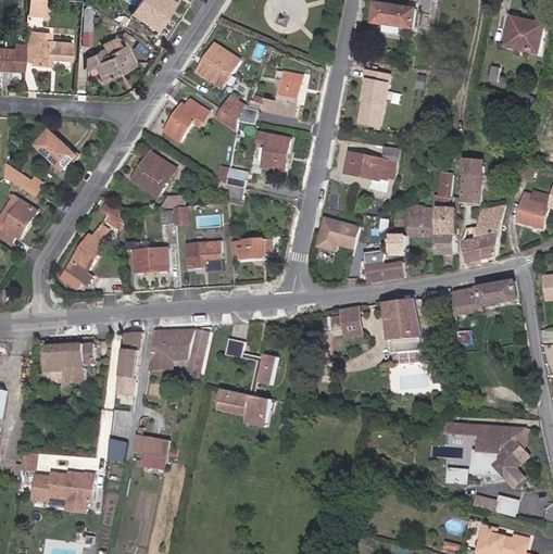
[(40,13),(41,0),(26,0),(25,13),(40,13)]
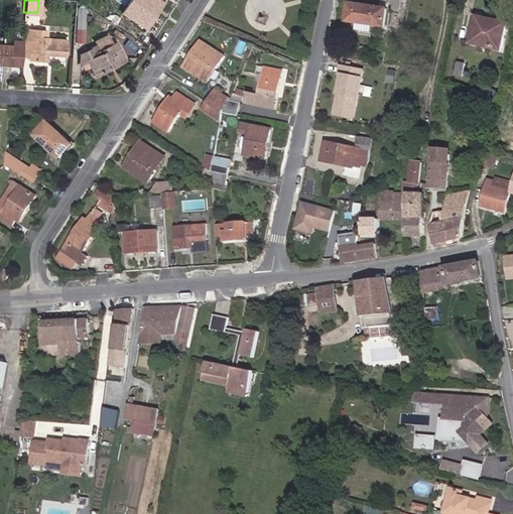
[(128,0),(120,12),(143,27),(160,1),(158,0),(137,0),(136,2),(133,0),(128,0)]
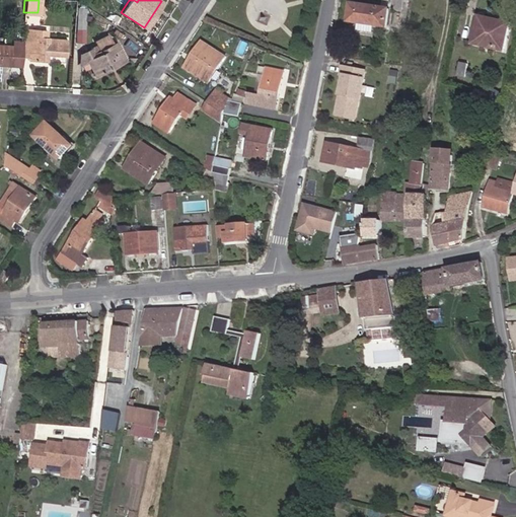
[(399,10),(400,0),(392,0),(391,9),(399,10)]
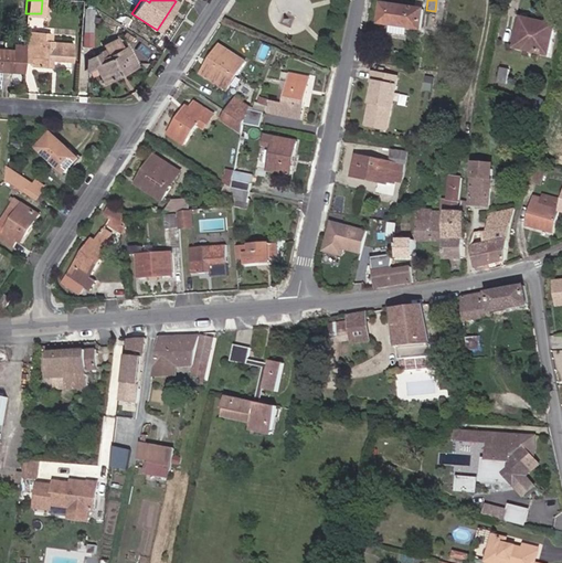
[(419,28),(421,8),(379,1),(377,21),(386,23),(385,31),(403,33),(403,25),(419,28)]
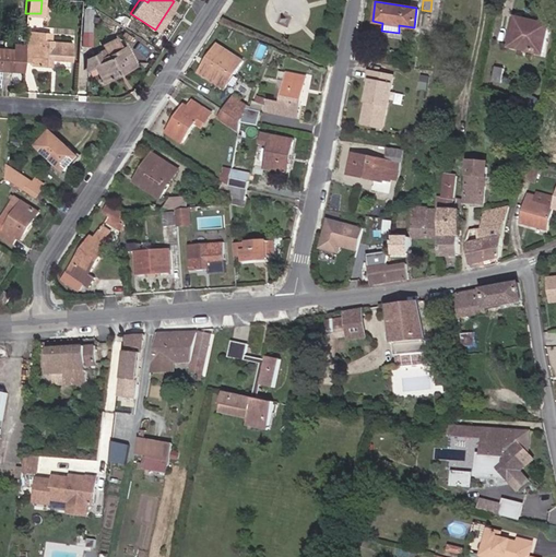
[(89,30),(90,8),(81,8),(80,30),(81,30),(89,30)]
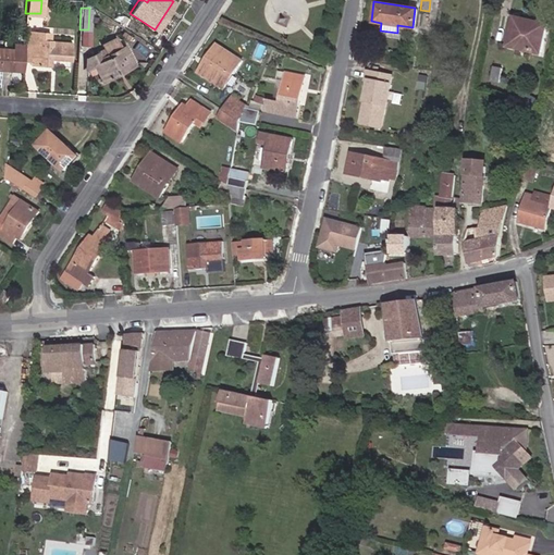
[(539,52),(544,28),(525,24),(526,20),(513,16),(506,45),(539,52)]
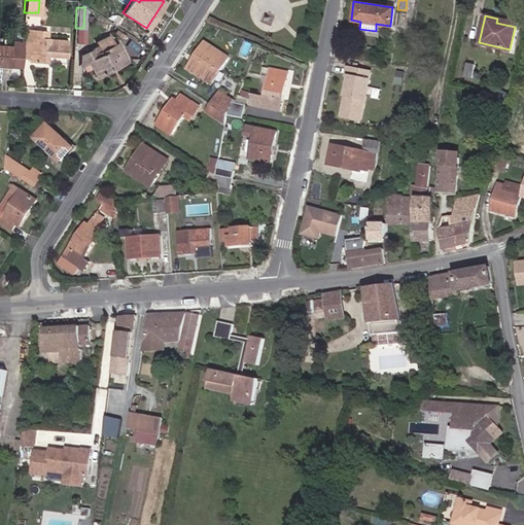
[(515,27),(516,23),(497,19),(496,23),(515,27)]
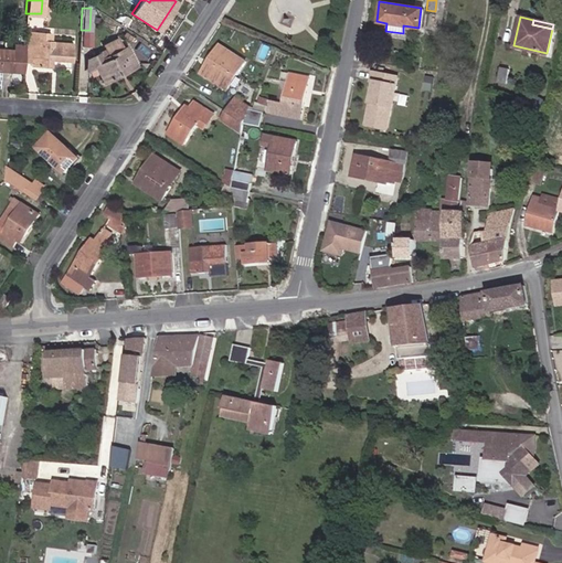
[(69,60),(71,42),(48,40),(48,32),(23,30),(22,42),(21,61),(28,61),(34,61),(34,64),(49,64),(49,59),(69,60)]
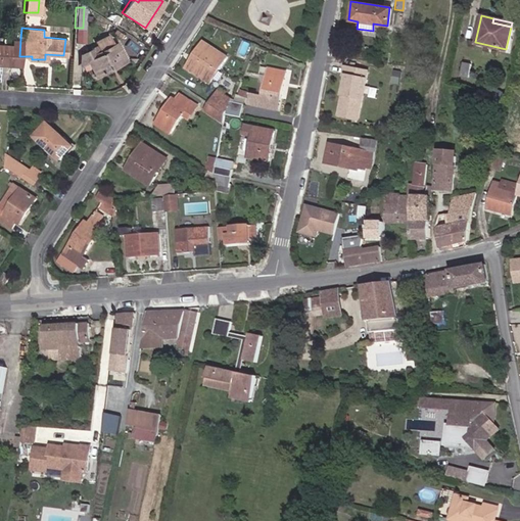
[(83,41),(83,28),(76,28),(75,41),(83,41)]
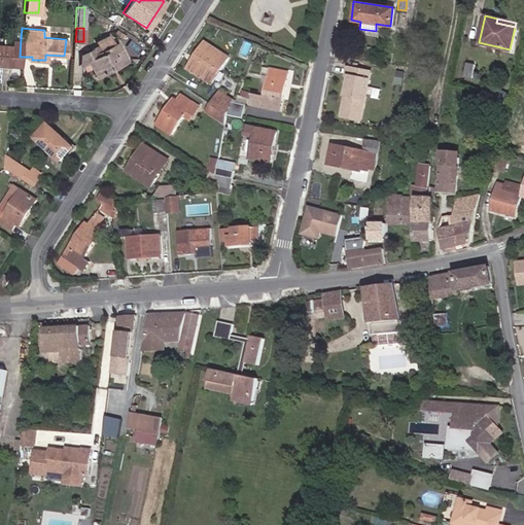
[(86,61),(94,76),(125,60),(115,41),(112,43),(107,34),(94,40),(96,45),(93,47),(94,50),(92,51),(90,48),(80,54),(80,64),(86,61)]
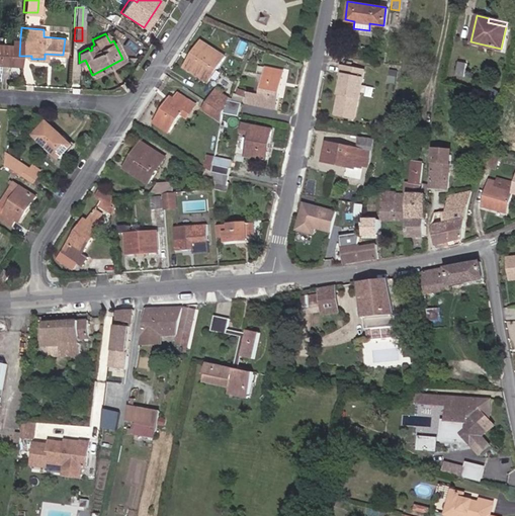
[(19,56),(20,38),(8,38),(8,44),(0,43),(0,62),(18,64),(19,56)]
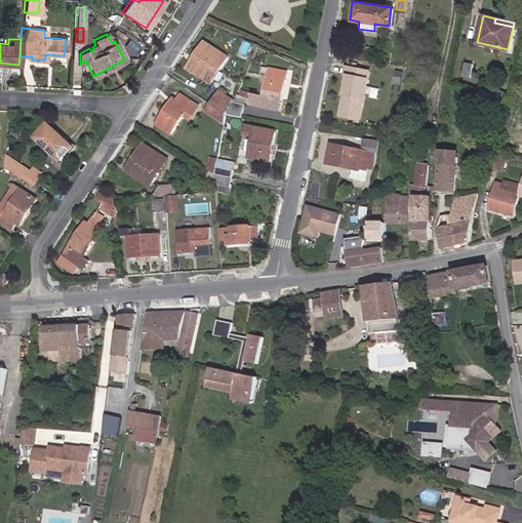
[(208,82),(226,55),(201,40),(191,56),(194,59),(188,69),(208,82)]
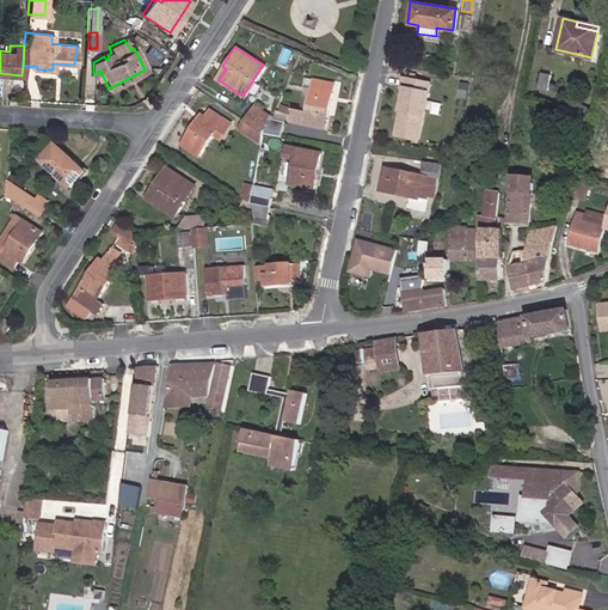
[(219,80),(226,69),(222,66),(215,78),(219,80)]
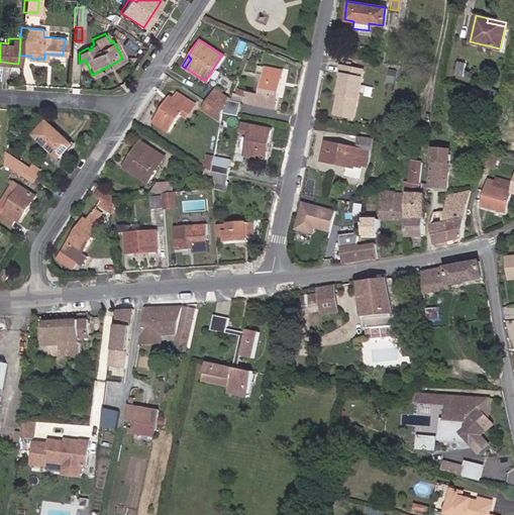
[(460,76),(464,63),(455,61),(452,74),(460,76)]
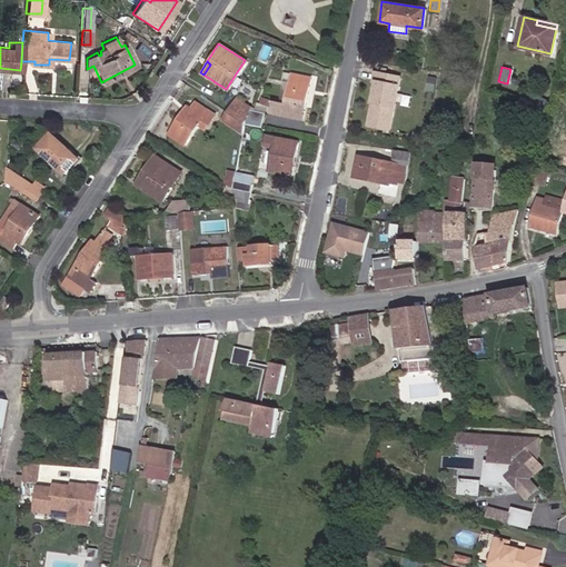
[(387,129),(398,76),(373,70),(370,80),(374,81),(371,96),(374,97),(373,102),(370,101),(366,125),(387,129)]
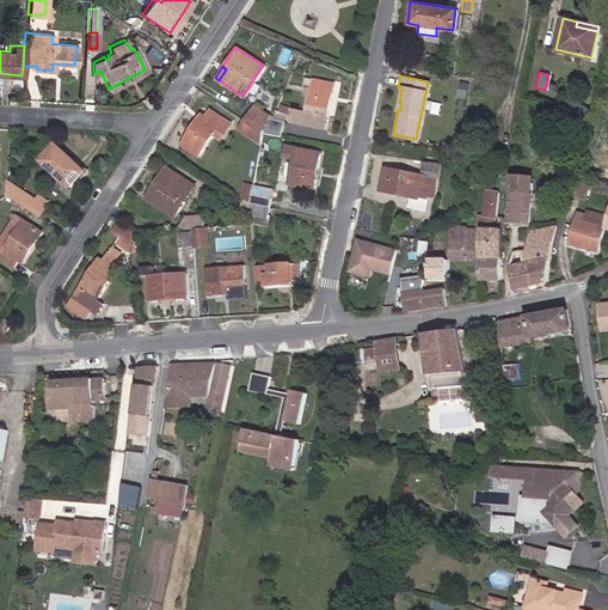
[(323,127),(329,99),(324,98),(326,81),(311,79),(305,111),(292,109),(289,120),(323,127)]
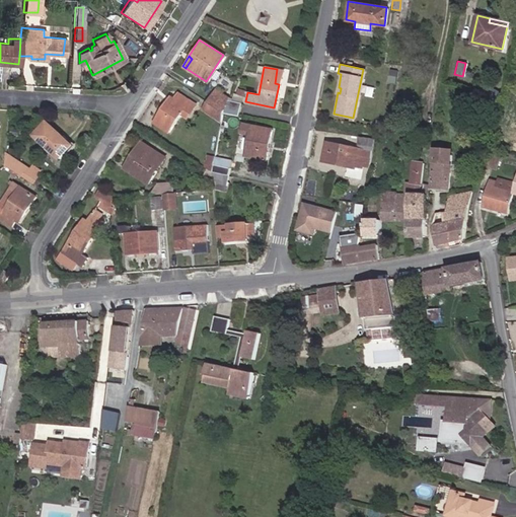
[(393,82),(395,69),(389,68),(386,81),(393,82)]
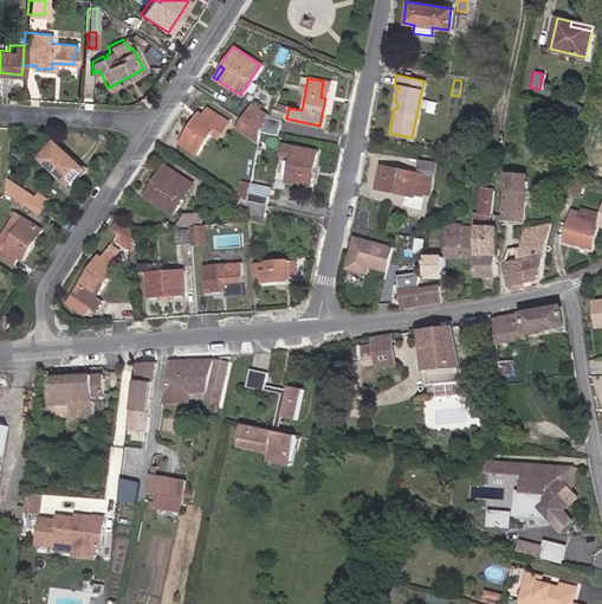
[(258,130),(264,115),(265,113),(250,103),(240,119),(258,130)]
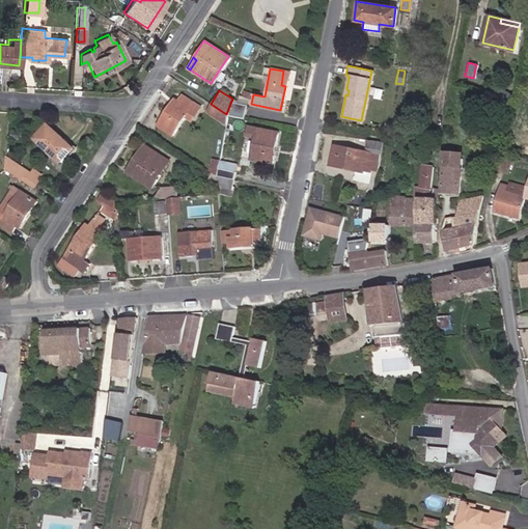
[(190,119),(198,106),(181,94),(176,100),(171,107),(168,105),(156,124),(170,134),(183,115),(190,119)]
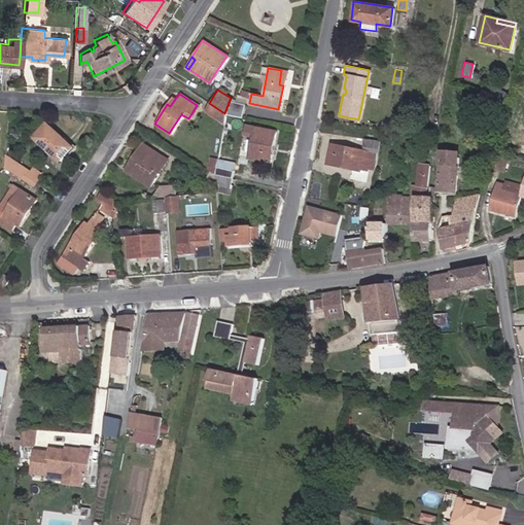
[(244,103),(246,97),(239,95),(236,94),(235,99),(231,98),(230,100),(244,103)]
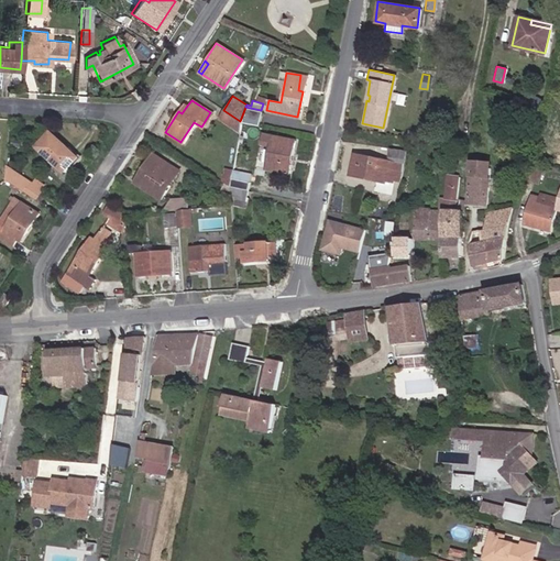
[(257,124),(261,110),(245,107),(240,121),(257,124)]
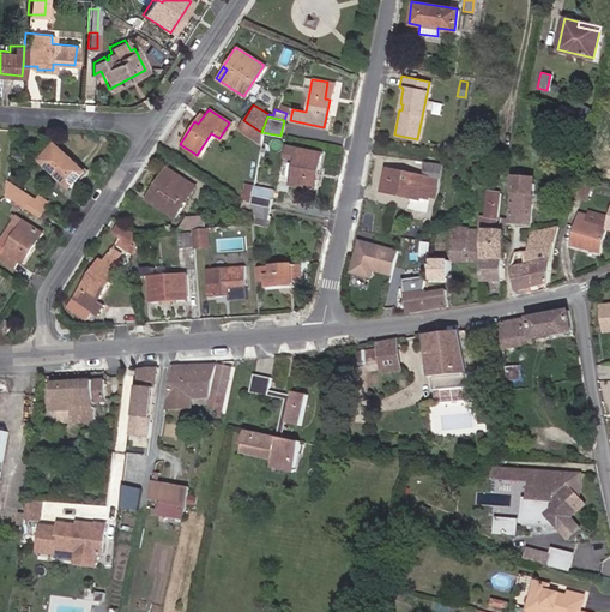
[(261,132),(243,120),(237,129),(259,144),(261,132)]
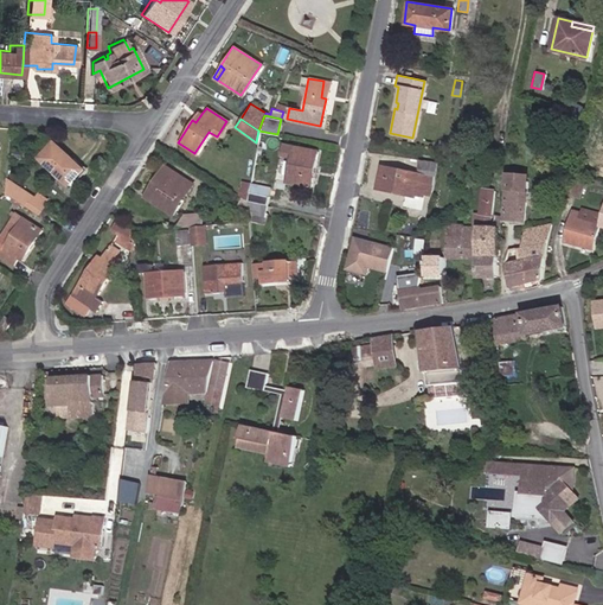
[(82,169),(53,141),(38,158),(68,184),(82,169)]
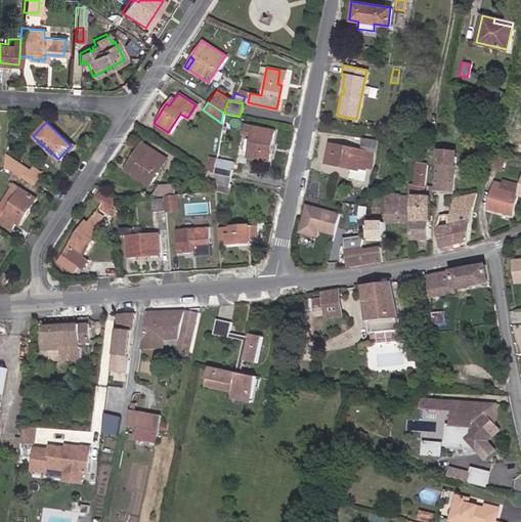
[(270,143),(273,130),(243,123),(241,133),(251,135),(246,157),(267,161),(268,151),(266,150),(267,142),(270,143)]
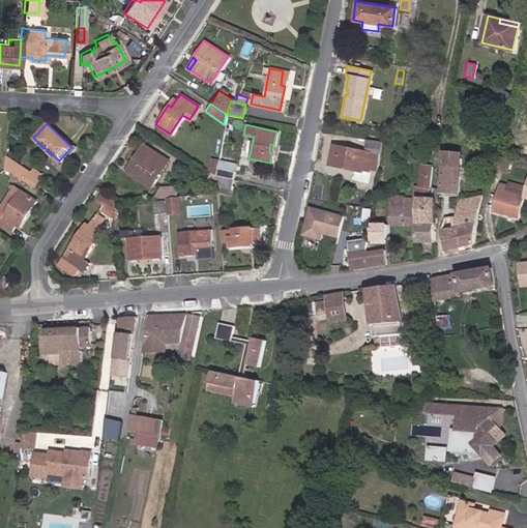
[(508,149),(510,138),(503,136),(501,148),(508,149)]
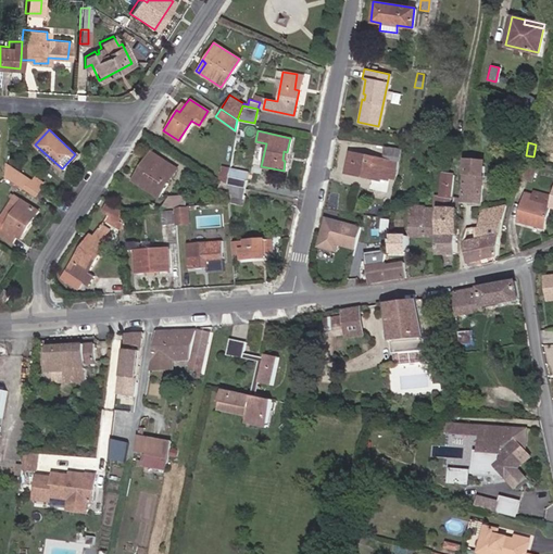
[(394,177),(399,148),(382,146),(380,158),(349,151),(344,172),(378,179),(379,177),(386,178),(387,176),(394,177)]
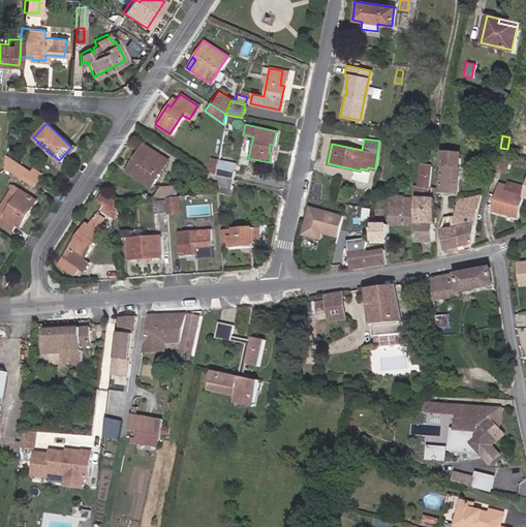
[(140,155),(146,146),(142,143),(135,152),(140,155)]
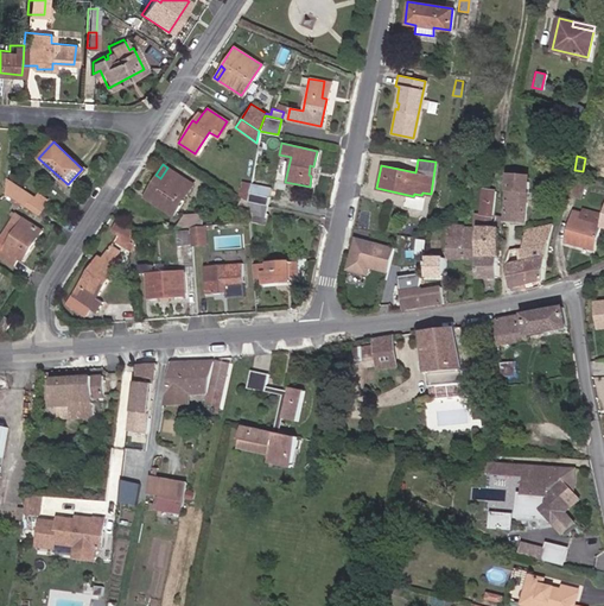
[(172,191),(182,177),(167,168),(160,178),(156,175),(142,196),(171,214),(183,197),(172,191)]
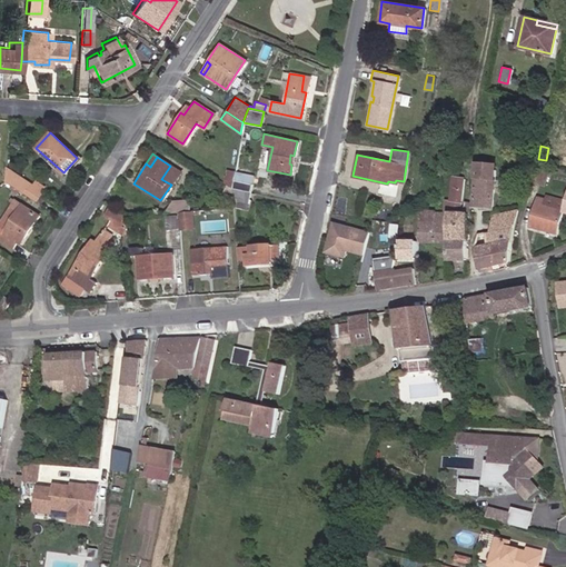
[(171,185),(180,171),(170,166),(161,179),(171,185)]
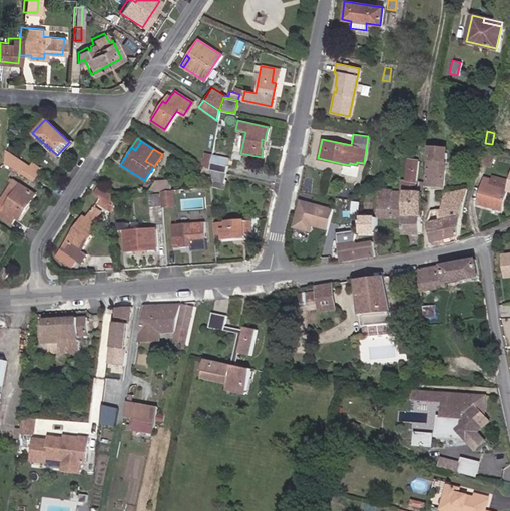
[(489,166),(494,153),(482,149),(478,162),(489,166)]
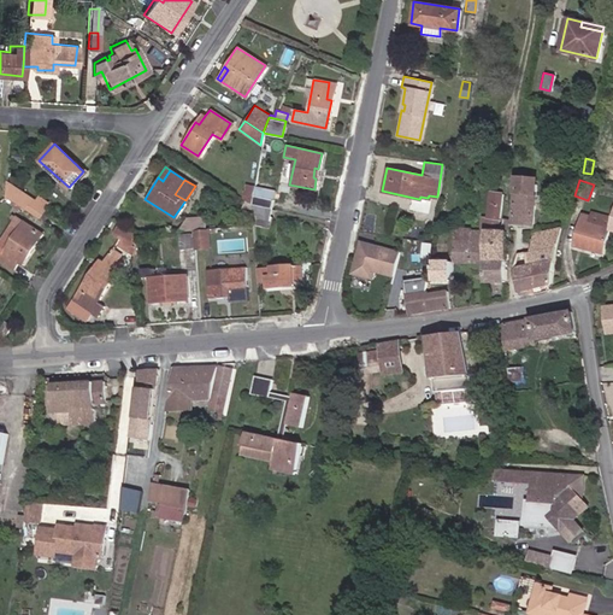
[(541,206),(541,195),(534,194),(535,182),(514,181),(511,222),(531,224),(532,205),(541,206)]
